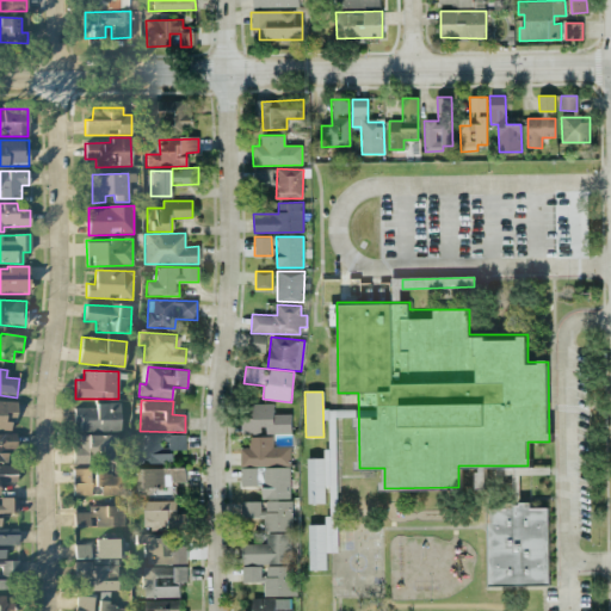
[(0,430),(8,431),(10,418),(16,419),(17,402),(0,401),(0,430)]
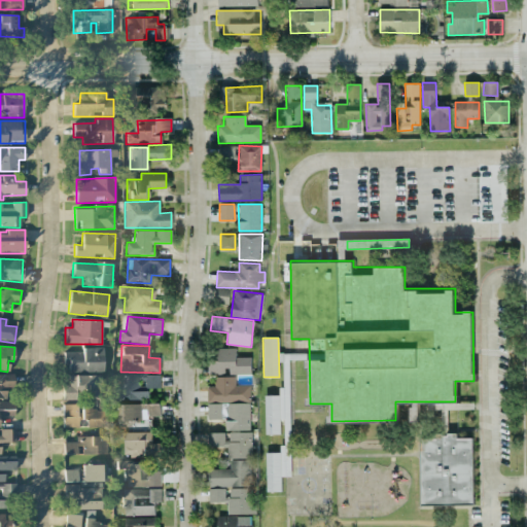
[(251,374),(250,357),(236,357),(236,348),(209,349),(210,374),(226,374),(226,375),(251,374)]
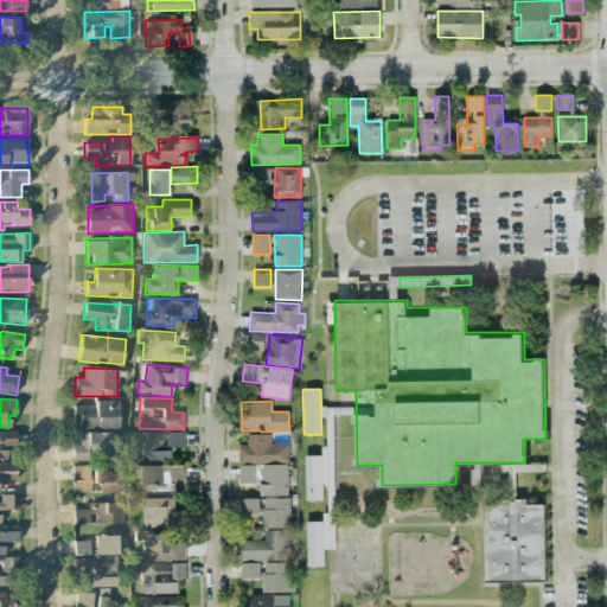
[(74,403),(74,429),(119,429),(119,403),(74,403)]
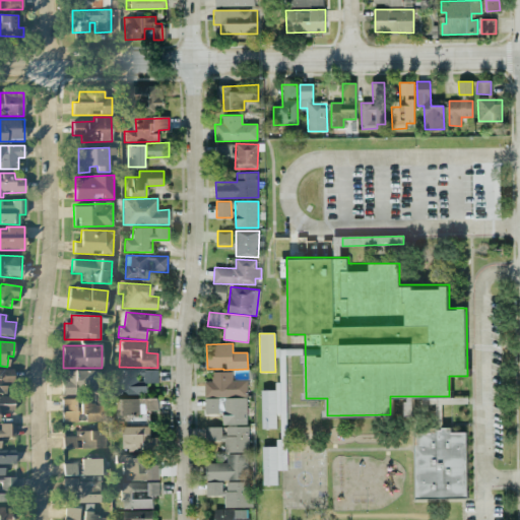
[(0,393),(7,393),(7,383),(13,382),(13,370),(0,369),(0,393)]
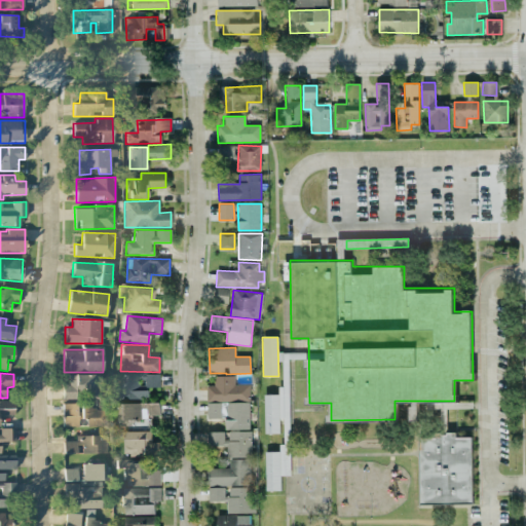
[(159,387),(159,374),(120,374),(120,399),(148,399),(148,387),(159,387)]
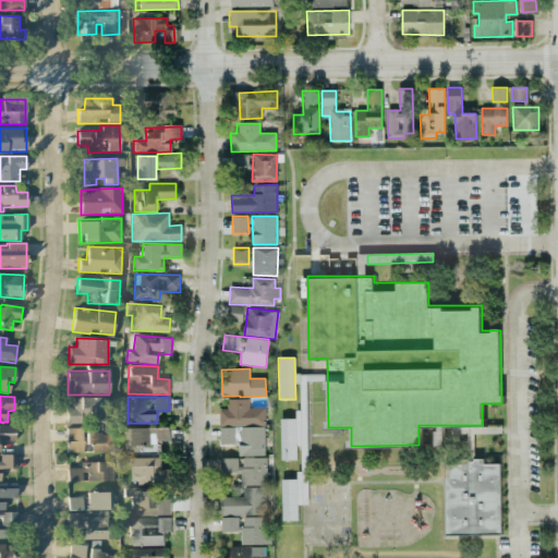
[(105,398),(73,398),(73,408),(67,408),(67,423),(105,424),(105,398)]
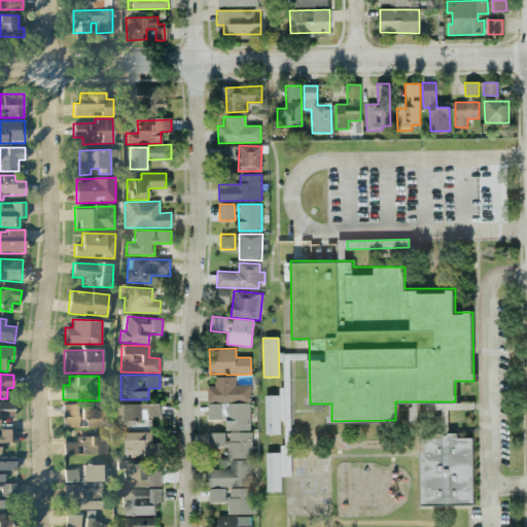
[(207,386),(207,401),(250,402),(250,385),(235,385),(235,377),(214,377),(214,386),(207,386)]
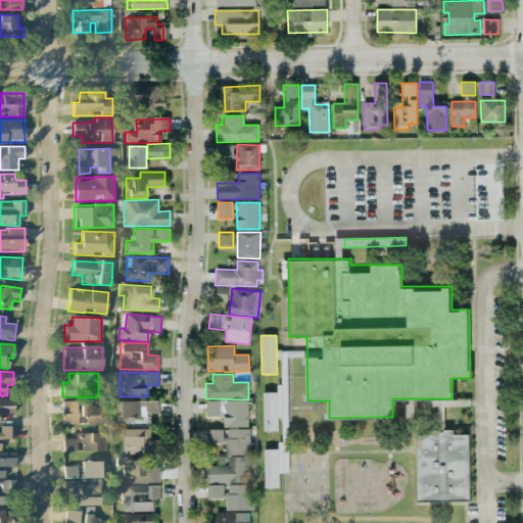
[(277,392),(263,392),(263,431),(278,431),(277,392)]
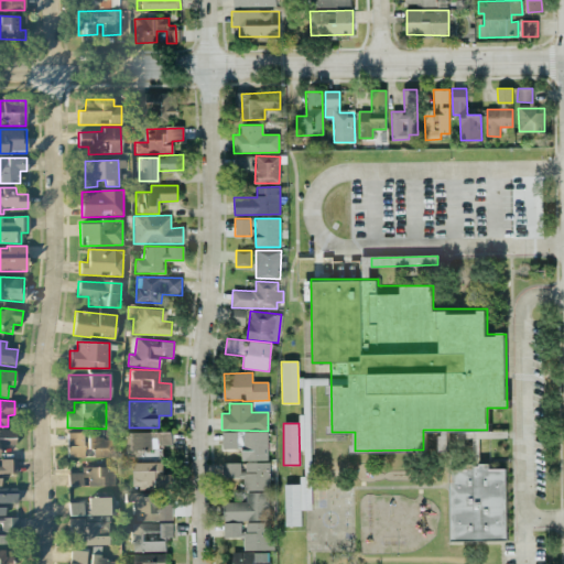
[(0,444),(15,445),(15,432),(0,431),(0,444)]
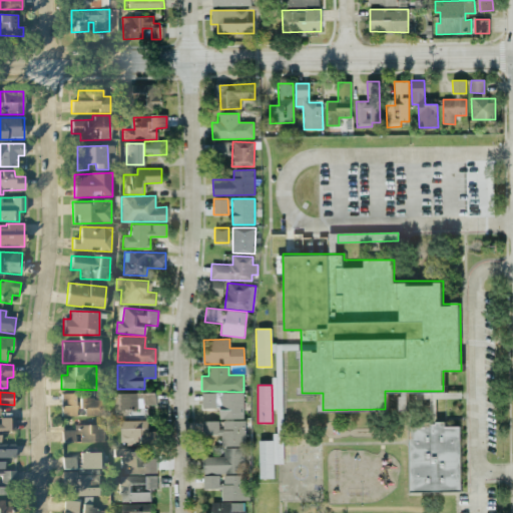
[(114,409),(156,407),(155,392),(114,394),(114,409)]
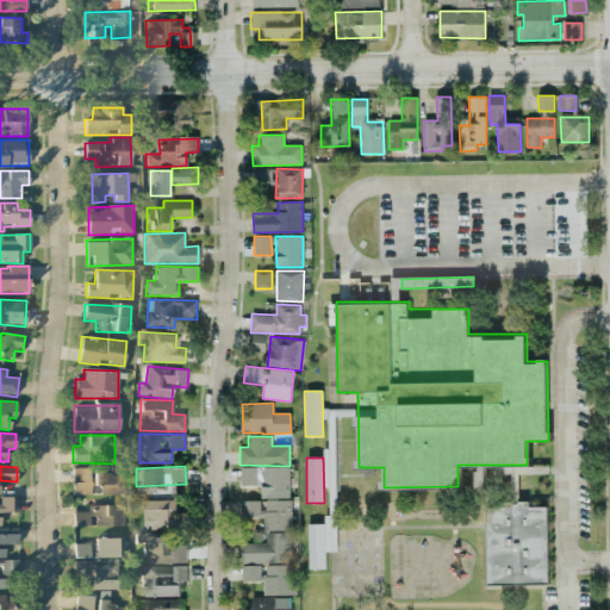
[(261,498),(288,498),(288,467),(240,466),(240,486),(257,486),(257,475),(261,475),(261,498)]
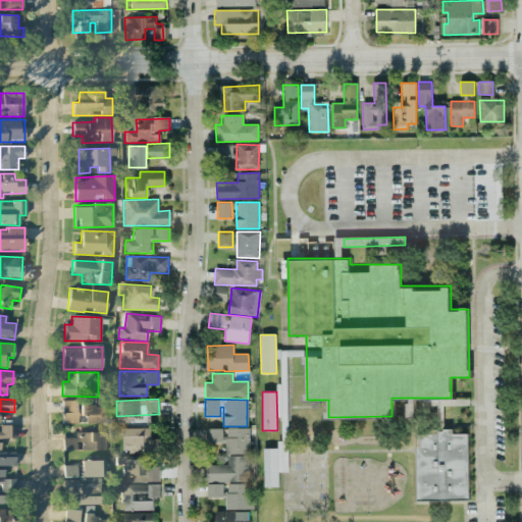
[(105,423),(105,403),(62,403),(62,423),(105,423)]
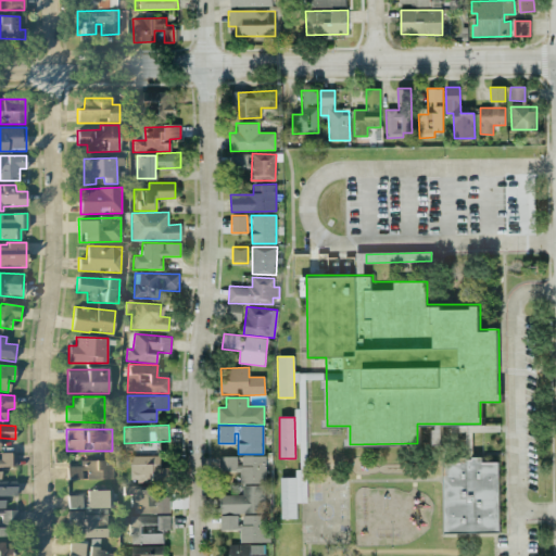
[(0,467),(15,467),(15,453),(0,453),(0,467)]
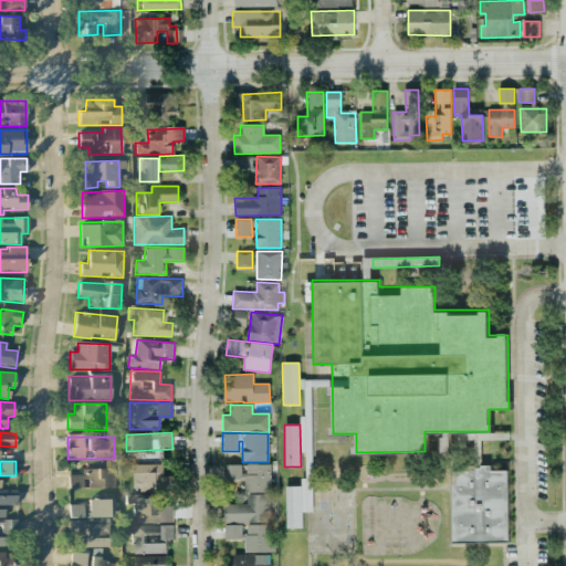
[(163,463),(132,464),(133,490),(171,489),(171,475),(163,475),(163,463)]
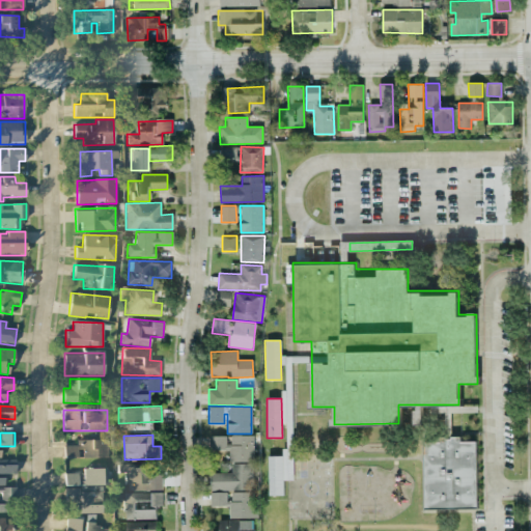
[(253,435),(210,436),(211,450),(230,449),(230,472),(211,473),(211,491),(252,490),(252,462),(253,462),(253,435)]
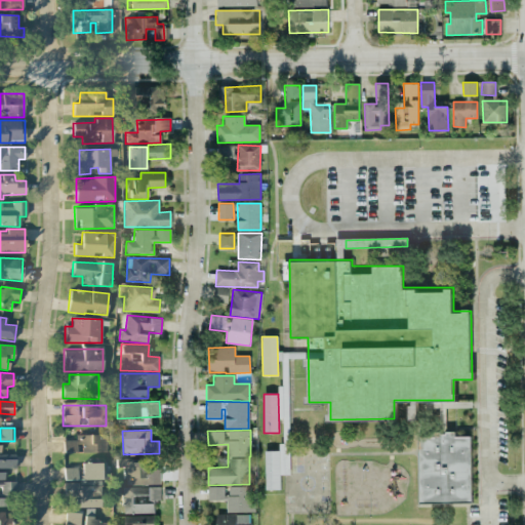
[(107,435),(75,435),(75,441),(63,441),(64,453),(107,452),(107,435)]
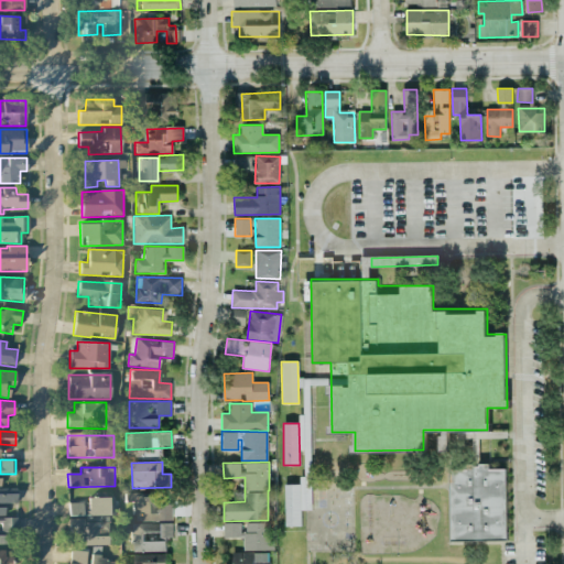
[(508,540),(451,541),(449,469),(507,468),(508,540)]
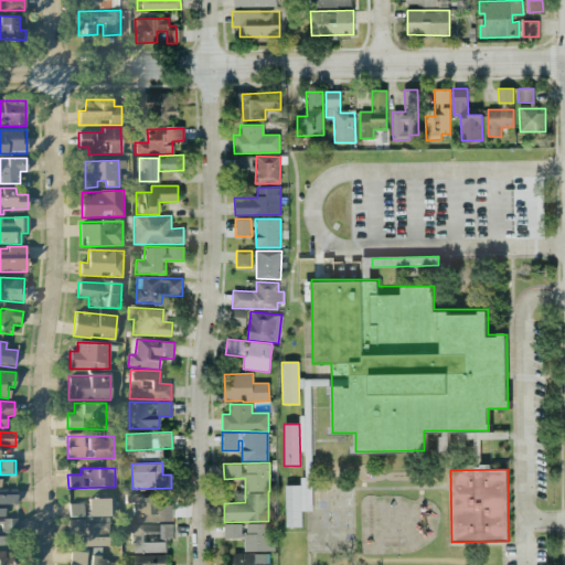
[(285,486),(286,526),(301,526),(301,511),(311,510),(311,479),(300,479),(301,486),(285,486)]
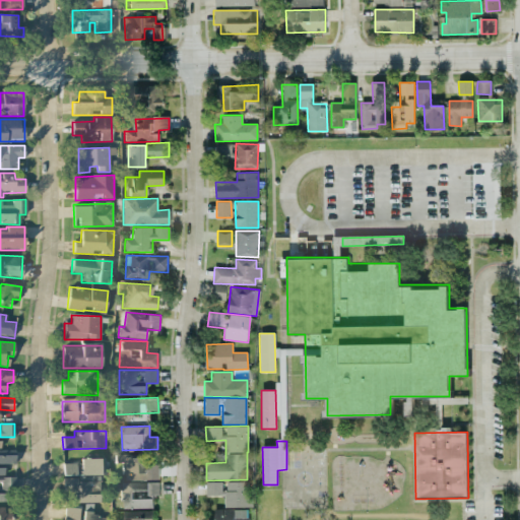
[(0,450),(0,474),(3,475),(3,465),(15,465),(15,450),(0,450)]
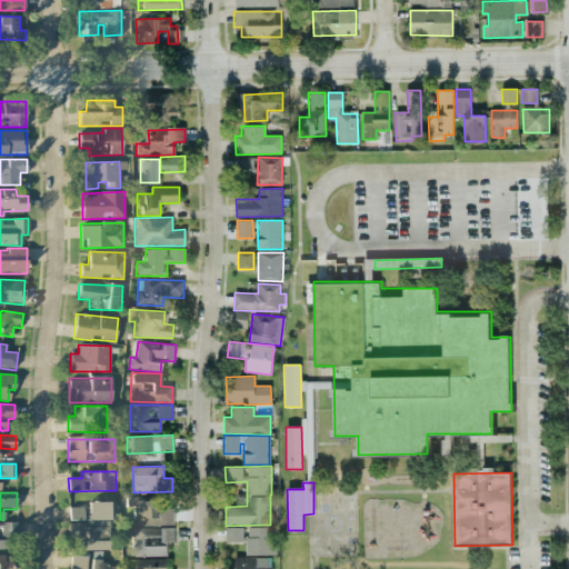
[(152,518),(152,499),(126,500),(126,507),(136,506),(136,519),(152,518)]
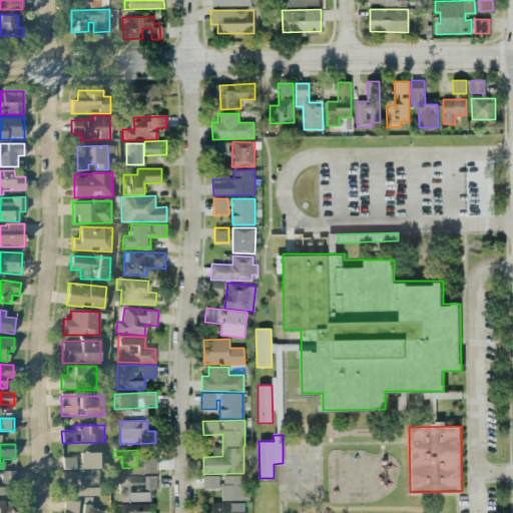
[(62,469),(98,469),(97,453),(79,453),(79,458),(62,458),(62,469)]
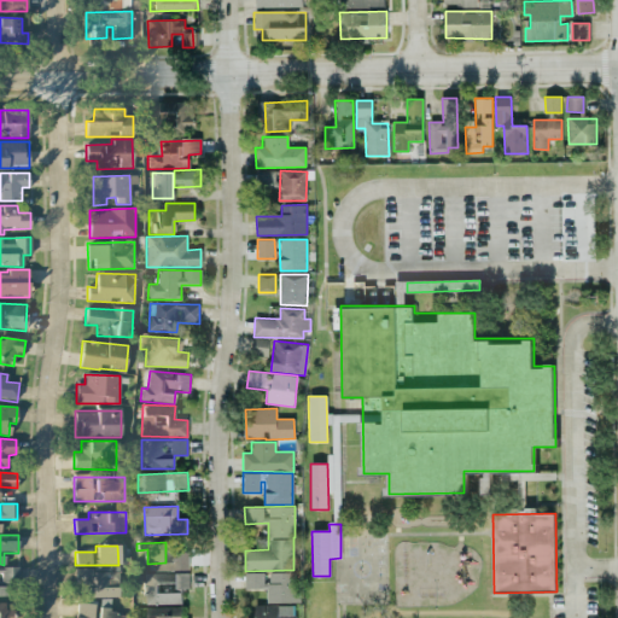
[(167,570),(188,570),(187,552),(167,552),(167,570)]
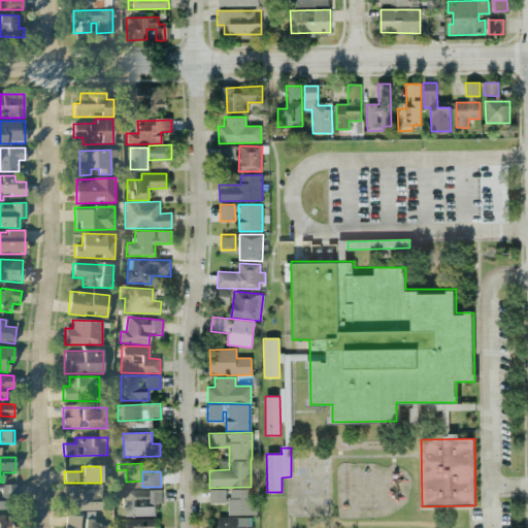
[(73,512),(102,510),(101,484),(64,486),(65,500),(72,500),(73,512)]
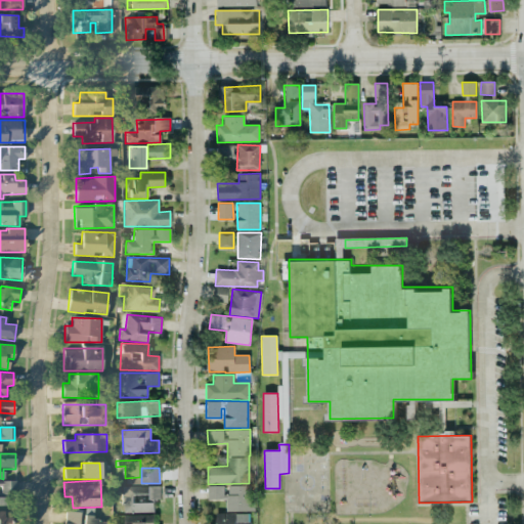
[(253,511),(252,485),(208,486),(208,499),(226,499),(226,511),(253,511)]
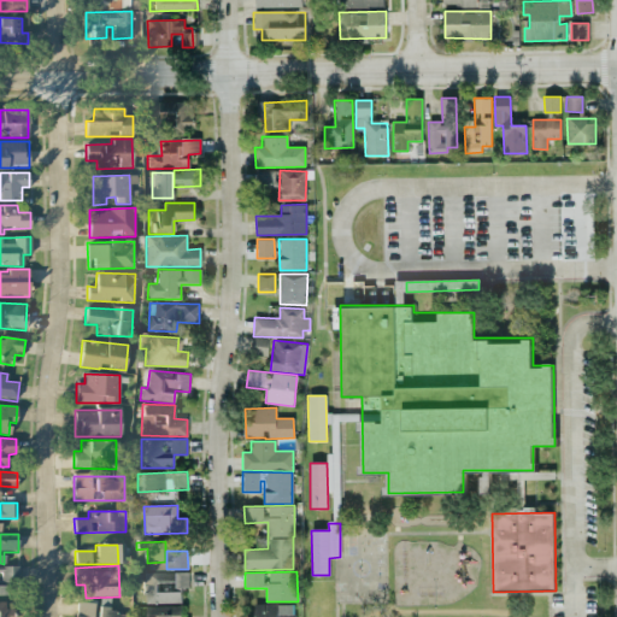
[(181,603),(181,592),(157,593),(157,583),(176,582),(176,588),(188,587),(188,573),(142,573),(144,604),(181,603)]
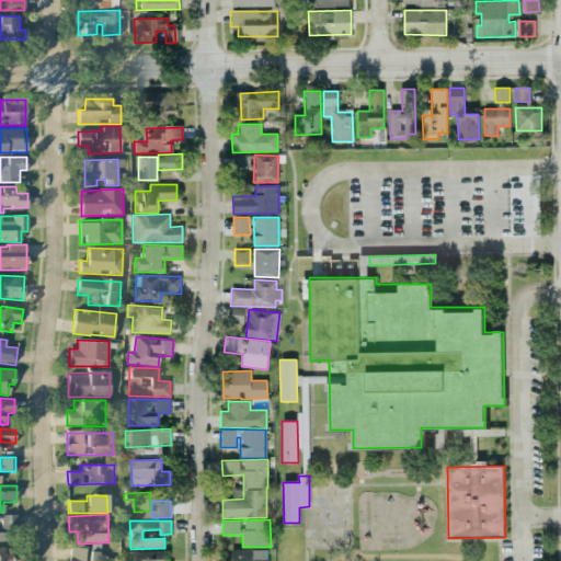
[(115,560),(115,558),(100,557),(100,545),(89,544),(89,549),(69,548),(69,560),(115,560)]
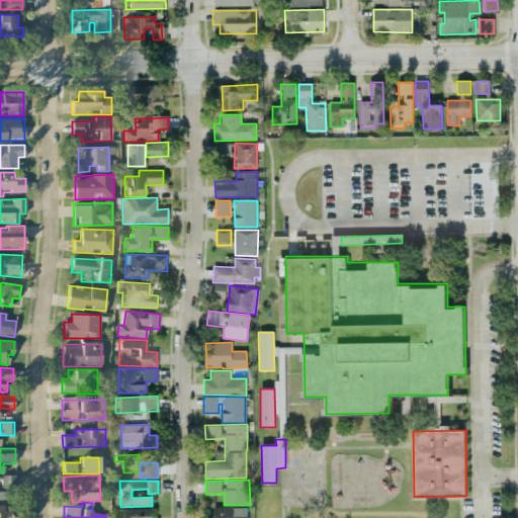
[(0,505),(0,517),(11,517),(11,511),(5,511),(5,506),(0,505)]
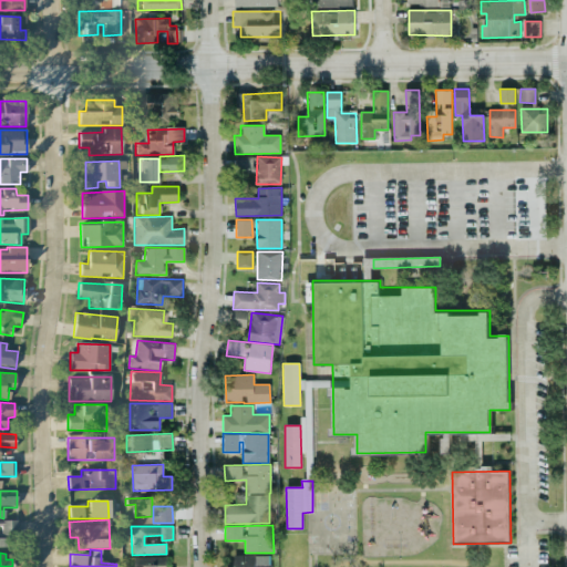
[(270,566),(270,555),(233,556),(233,566),(270,566)]
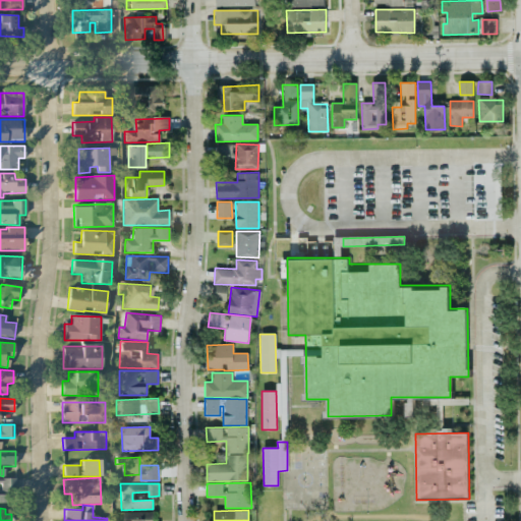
[(152,520),(152,512),(123,512),(123,520),(152,520)]
